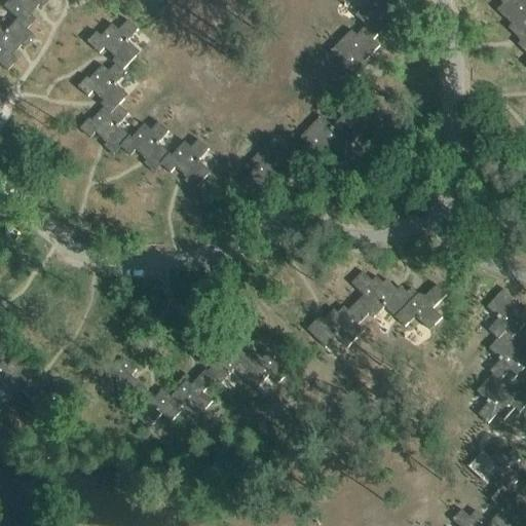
[(48,0),(8,0),(3,6),(17,19),(14,21),(25,31),(26,30),(35,21),(29,15),(39,4),(42,8),(48,0)]
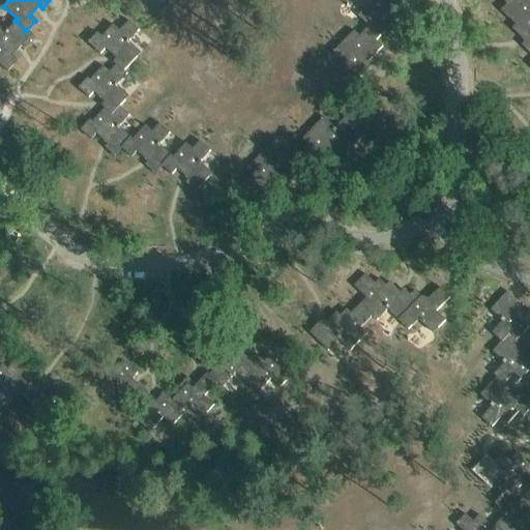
[(361,0),(367,5),(357,18),(367,28),(369,27),(379,37),(384,33),(394,43),(405,32),(401,28),(407,21),(392,6),(395,3),(392,0),(361,0)]
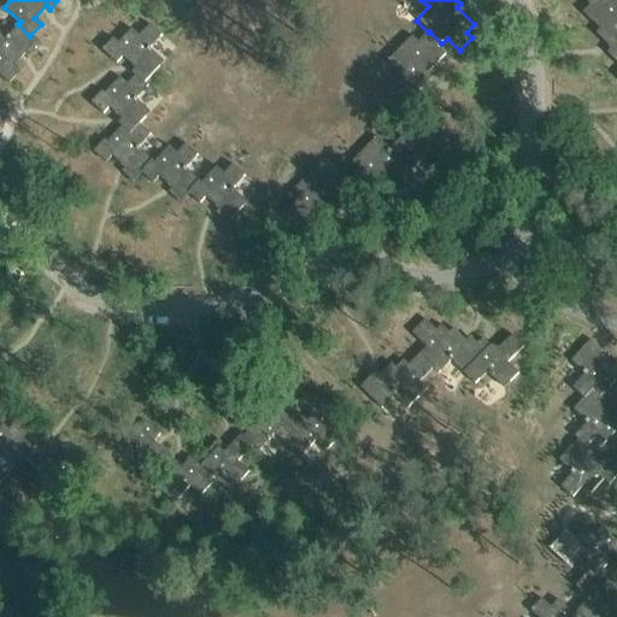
[(605,54),(616,65),(616,0),(582,0),(582,1),(588,6),(581,13),(598,30),(593,35),(609,50),(605,54)]
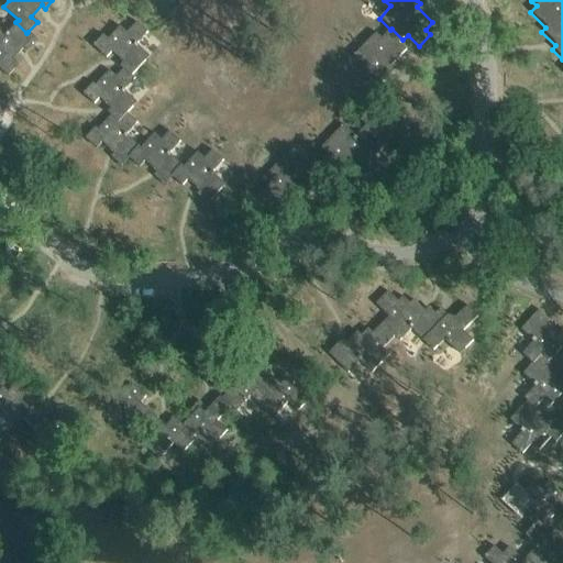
[(26,33),(15,22),(4,34),(0,30),(0,68),(8,76),(19,65),(12,59),(23,47),(26,51),(36,40),(28,32),(26,33)]
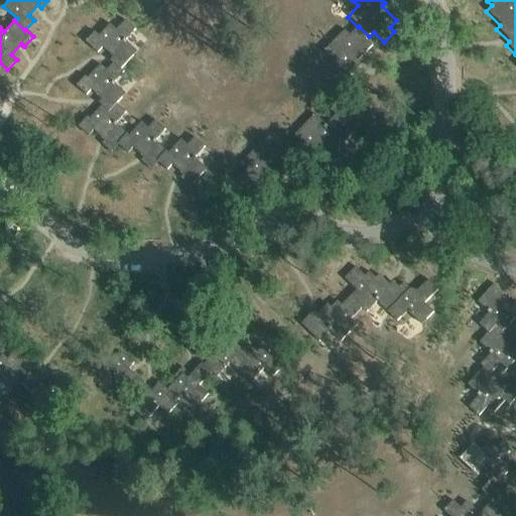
[(108,63),(111,66),(112,65),(119,71),(134,52),(122,42),(132,30),(122,22),(114,31),(107,25),(97,38),(93,34),(83,44),(95,55),(100,50),(111,60),(108,63)]
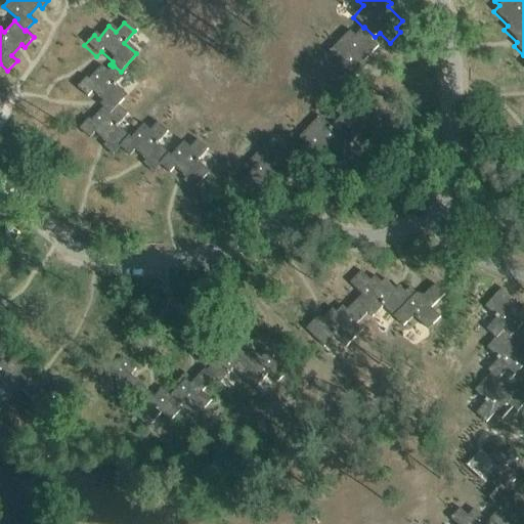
[(370,42),(375,37),(364,27),(363,28),(354,37),(349,32),(328,53),(339,64),(328,76),(347,94),(357,83),(354,79),(366,67),(362,62),(377,48),(370,42)]
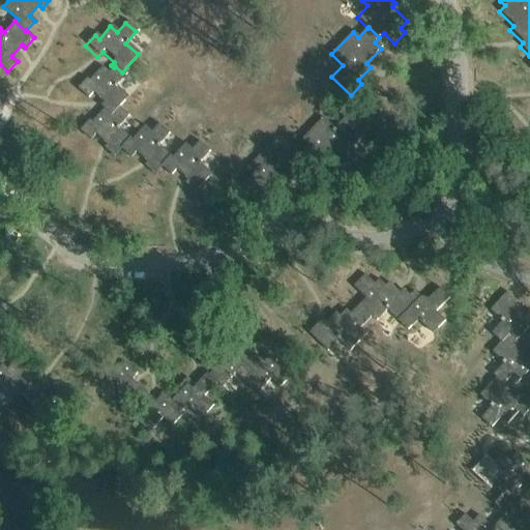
[(110,118),(118,108),(127,97),(115,87),(125,75),(122,72),(115,66),(114,67),(107,76),(100,69),(88,83),(85,81),(76,91),(86,100),(91,95),(102,106),(99,109),(102,111),(110,118)]
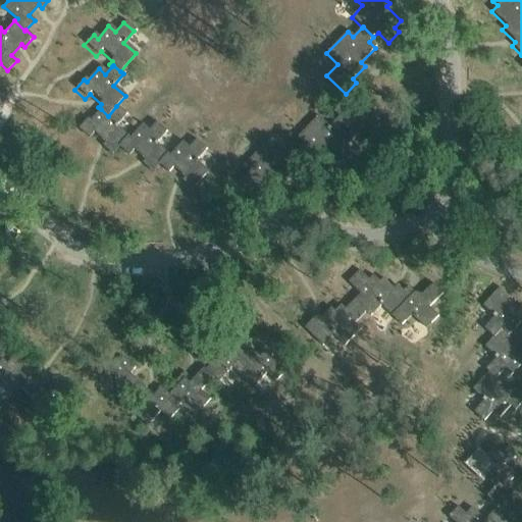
[(126,114),(116,106),(108,116),(101,109),(91,120),(89,117),(80,127),(90,138),(95,132),(105,142),(103,145),(113,154),(120,146),(128,137),(116,126),(126,114)]
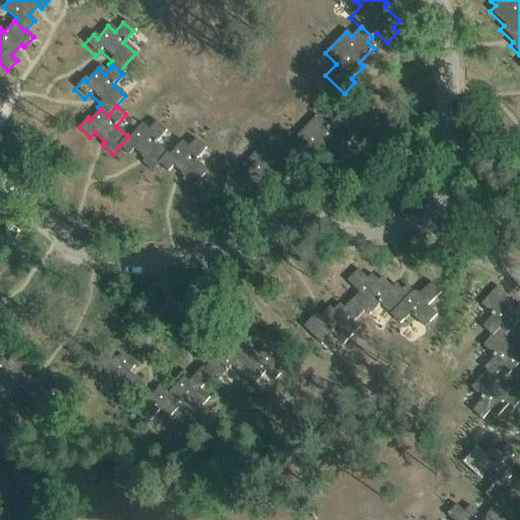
[(293,151),(303,161),(308,156),(314,164),(328,149),(331,152),(344,139),(347,143),(351,139),(359,133),(339,114),(329,125),(318,115),(297,136),(302,141),(293,150),(293,151)]
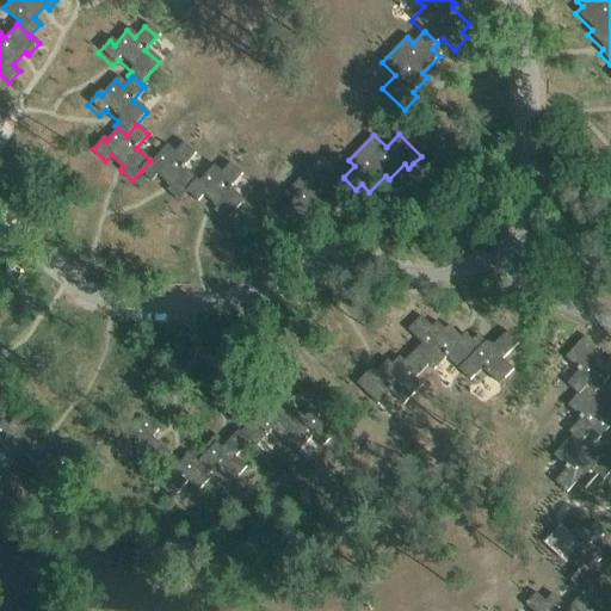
[(153,161),(150,160),(141,171),(152,181),(158,174),(171,186),(167,190),(179,201),(187,191),(197,179),(183,167),(195,153),(183,142),(174,152),(167,146),(153,161)]
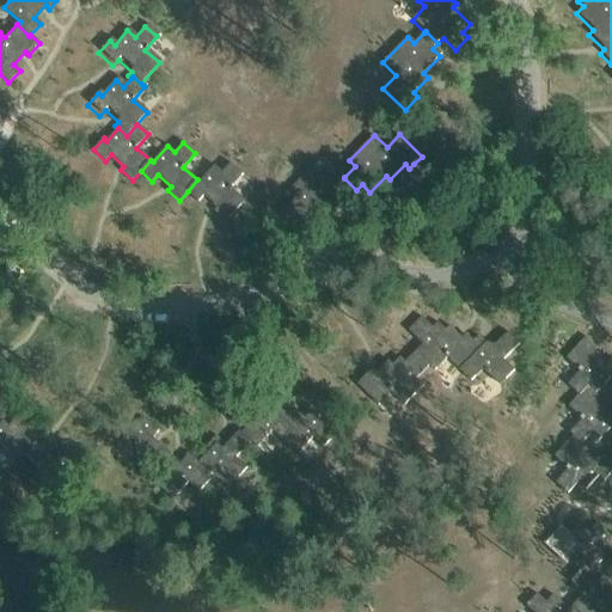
[(200,181),(197,179),(188,191),(199,202),(204,195),(218,207),(214,210),(226,221),(245,199),(231,187),(243,172),(230,161),(222,171),(214,165),(200,181)]
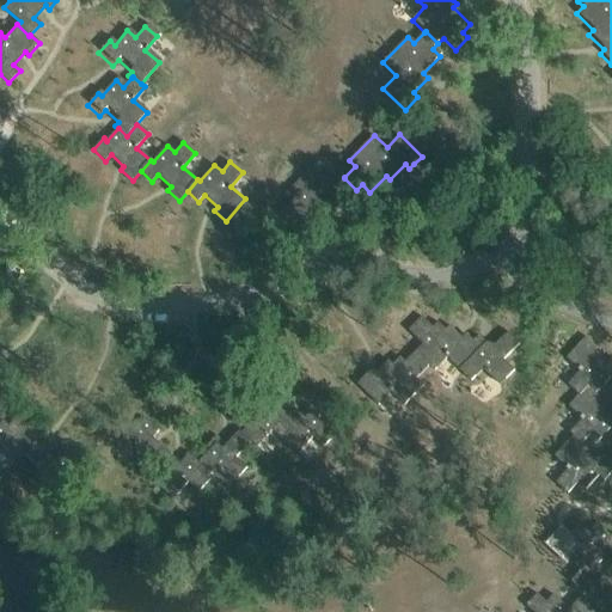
[(350,197),(356,190),(344,178),(344,177),(336,169),(323,182),(310,169),(286,194),(292,200),(280,212),(293,225),(298,219),(306,226),(322,209),(326,214),(341,197),(346,201),(349,197),(350,197)]
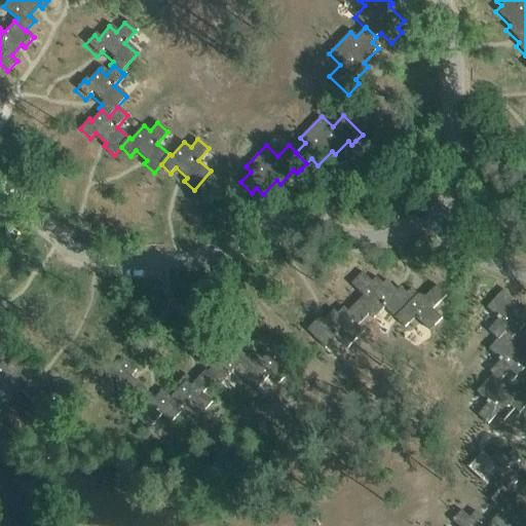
[(364,296),(358,302),(369,313),(374,318),(385,307),(396,317),(413,300),(407,294),(407,293),(403,290),(400,293),(387,279),(383,284),(377,277),(373,282),(363,272),(351,284),(364,296)]
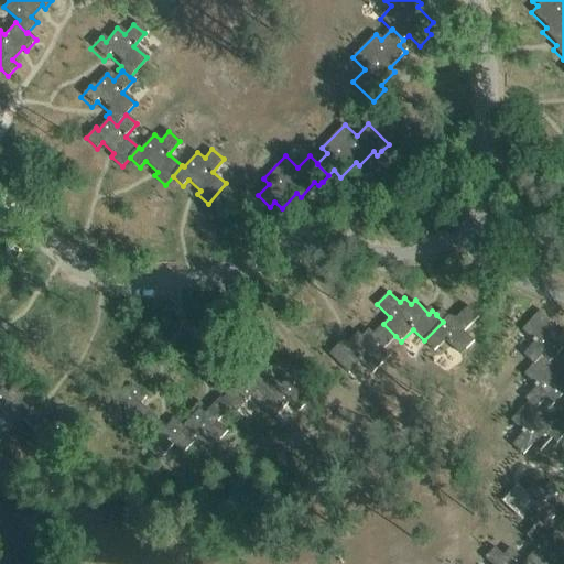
[(442,308),(436,314),(436,315),(443,322),(424,340),(435,350),(446,339),(461,355),(475,340),(465,331),(479,316),(468,305),(456,317),(457,318),(453,323),(447,317),(448,316),(442,308)]
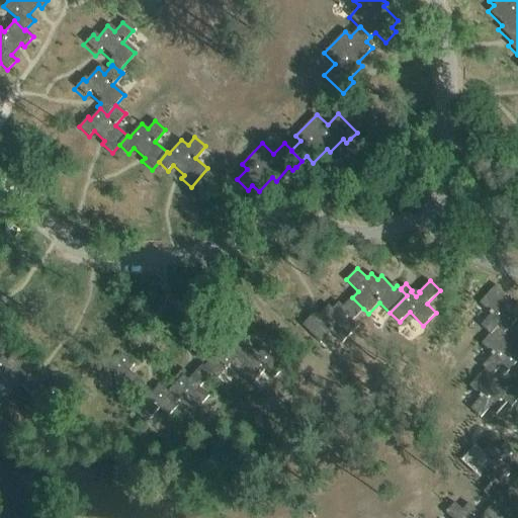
[(505,333),(517,319),(517,303),(514,308),(503,297),(506,294),(497,285),(480,303),(492,314),(481,325),(491,334),(491,335),(498,327),(505,333)]
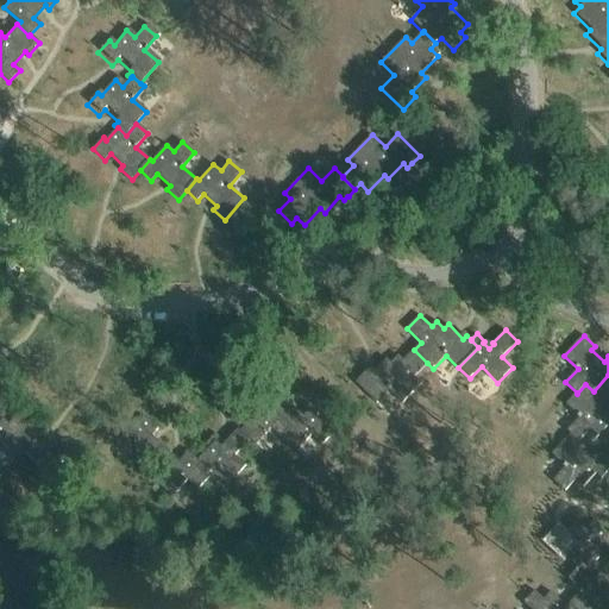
[(414,377),(427,363),(414,350),(405,360),(399,356),(391,363),(387,358),(372,374),(369,370),(364,375),(356,382),(377,403),(390,390),(403,403),(422,384),(414,377)]
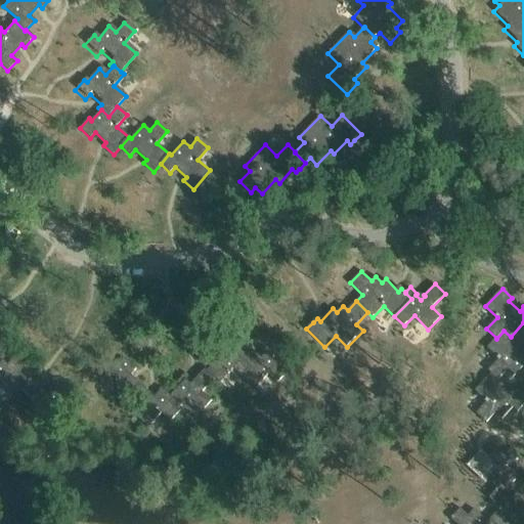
[(514,339),(511,337),(504,331),(496,339),(496,338),(487,348),(498,358),(488,370),(491,373),(498,380),(498,379),(506,372),(512,378),(523,364),(523,349),(522,352),(511,342),(514,339)]
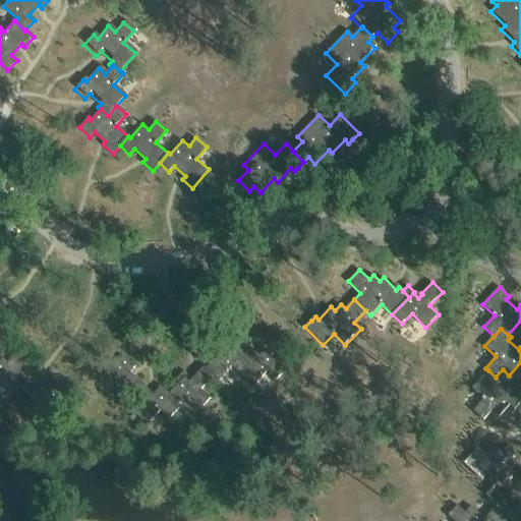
[(232,366),(240,373),(249,364),(235,351),(239,347),(230,339),(227,343),(230,346),(225,351),(221,347),(222,347),(210,336),(200,346),(215,359),(207,367),(206,368),(214,375),(219,381),(232,366)]
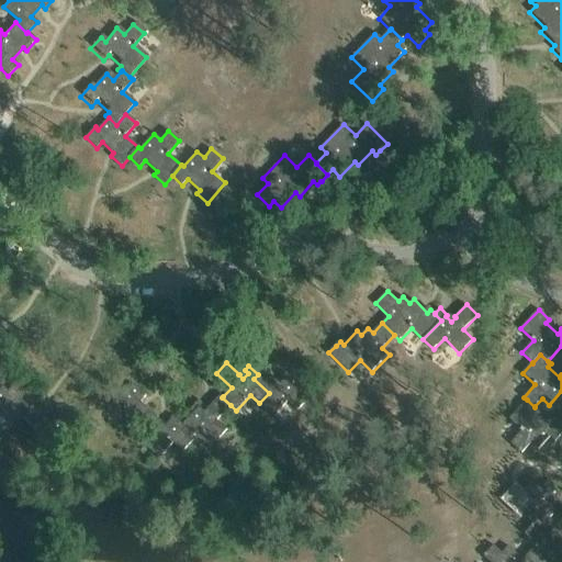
[(269,393),(259,403),(273,416),(288,401),(298,409),(307,398),(292,384),(295,381),(285,372),(282,375),(285,379),(280,384),(276,380),(277,380),(263,368),(258,374),(254,379),(269,393)]
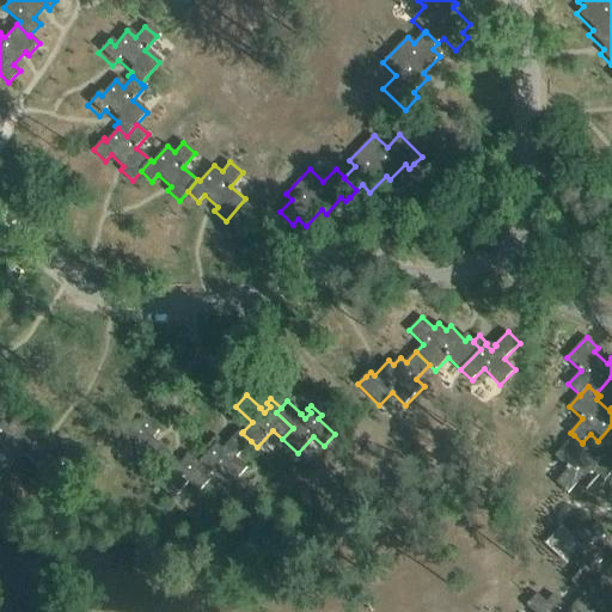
[(1,414),(0,415),(0,446),(1,446),(18,460),(24,454),(23,454),(31,445),(22,435),(37,418),(24,408),(7,426),(2,421),(6,417),(1,414)]
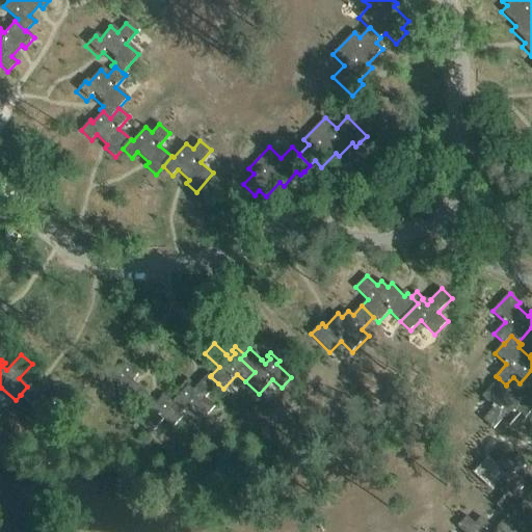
[(133,398),(141,388),(133,380),(138,374),(127,364),(116,375),(117,377),(109,387),(122,398),(127,392),(133,398)]
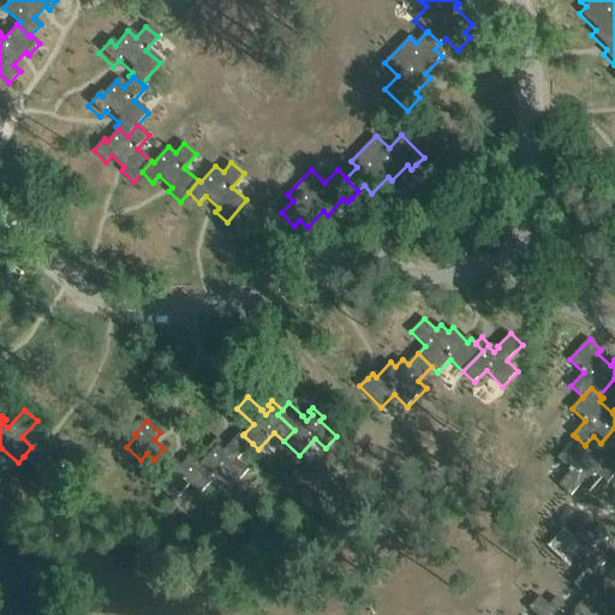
[(212,452),(201,465),(196,469),(208,481),(209,479),(218,470),(234,485),(249,470),(238,460),(252,443),(243,435),(244,434),(242,431),(228,446),(230,446),(225,451),(219,446),(222,441),(218,437),(208,448),(212,452)]
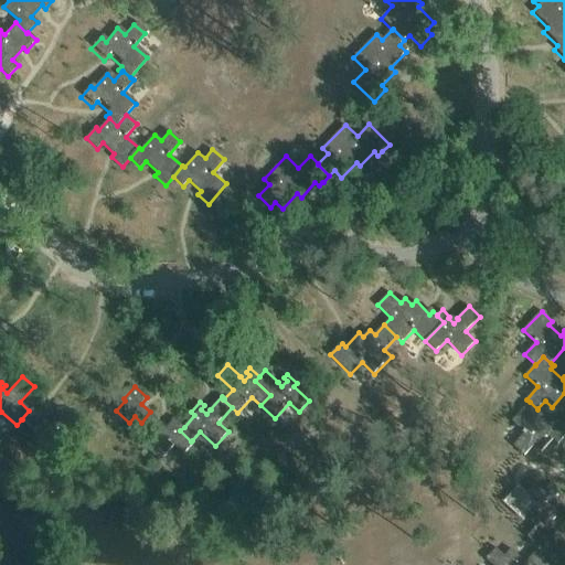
[(537,409),(530,402),(512,422),(524,433),(513,445),(524,456),(534,445),(541,451),(553,439),(557,444),(564,435),(564,429),(555,419),(550,426),(537,415),(541,412),(537,408),(537,409)]
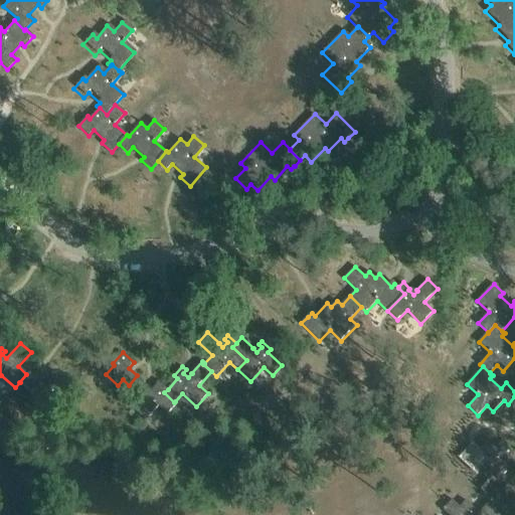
[(137,375),(129,385),(128,385),(142,398),(133,407),(146,419),(159,405),(168,413),(177,403),(175,401),(174,402),(164,392),(168,389),(159,380),(156,384),(157,385),(152,390),(148,386),(149,386),(137,375)]
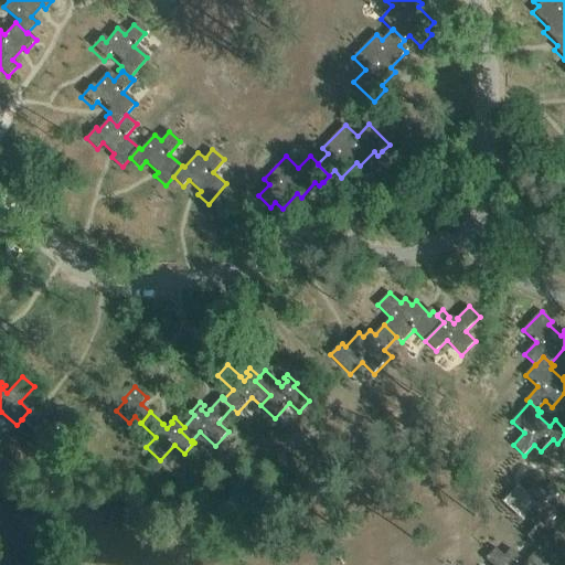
[(546,534),(553,526),(556,523),(553,521),(564,509),(564,510),(564,494),(551,481),(544,489),(536,481),(526,492),(539,503),(526,516),(536,526),(546,534)]
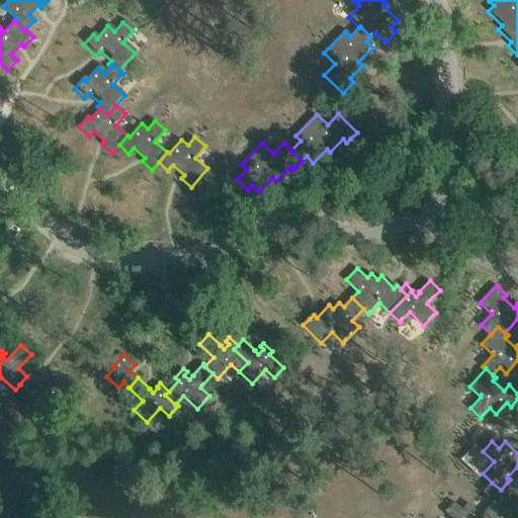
[(507,517),(508,517),(517,507),(517,493),(507,483),(501,490),(492,483),(484,492),(495,502),(484,514),(488,517),(507,517)]
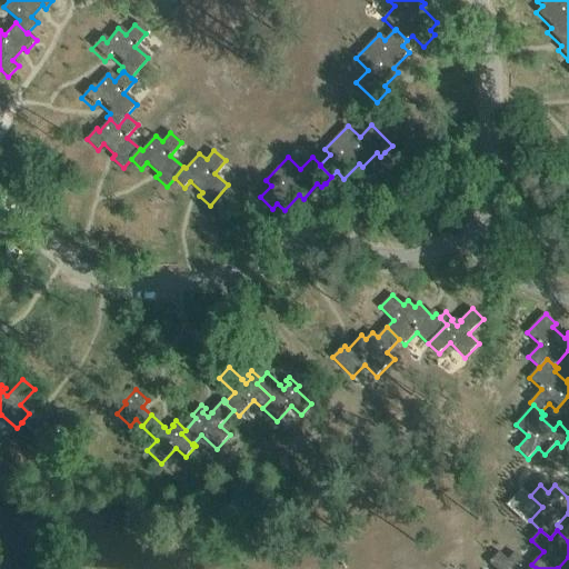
[(536,568),(531,565),(530,567),(515,552),(508,559),(499,551),(489,562),(496,568),(536,568)]
